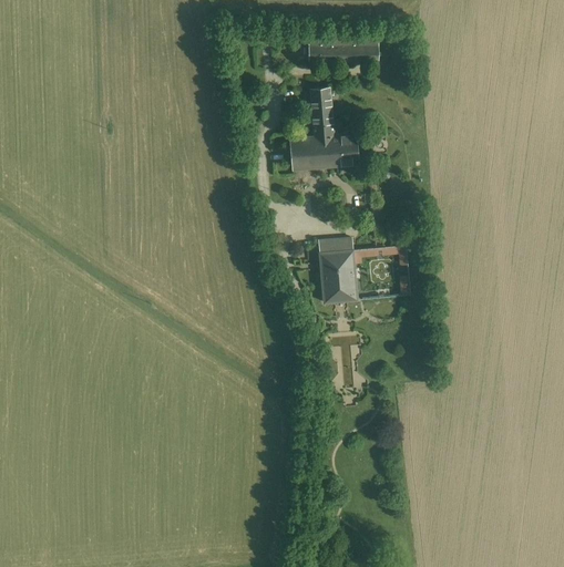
[(306,32),(306,60),(377,60),(377,32),(306,32)]
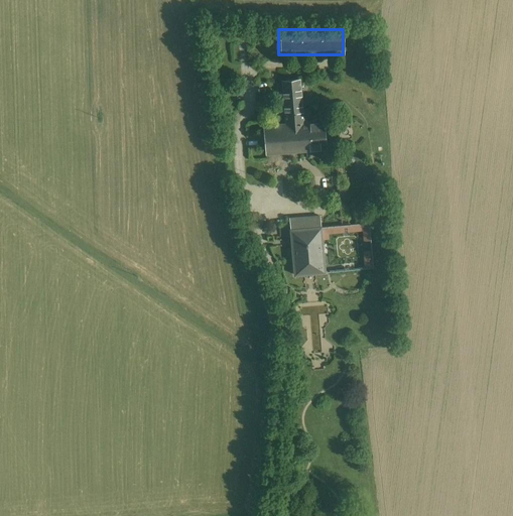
[(262,125),(264,155),(326,150),(323,120),(304,121),(300,78),(280,80),(283,123),(262,125)]
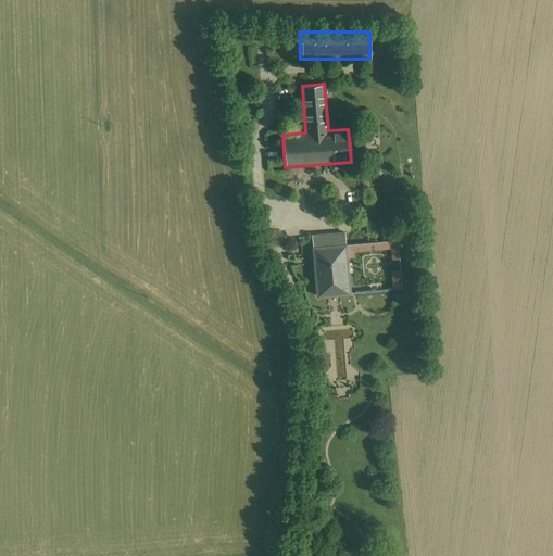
[(312,248),(344,244),(343,232),(311,235),(312,248)]
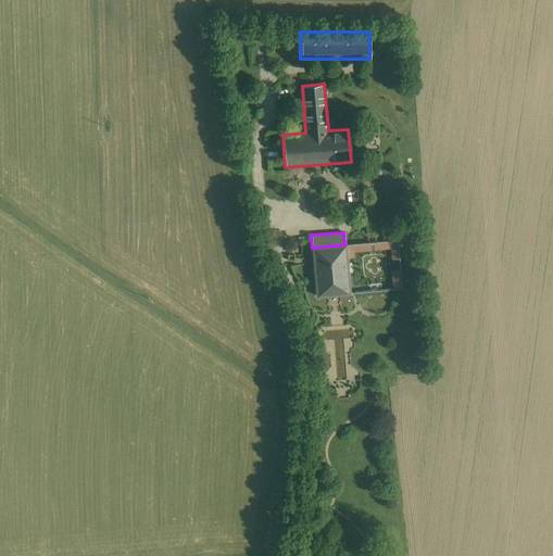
[(392,291),(401,290),(397,240),(344,244),(346,252),(389,249),(389,260),(397,260),(398,269),(390,270),(392,291)]
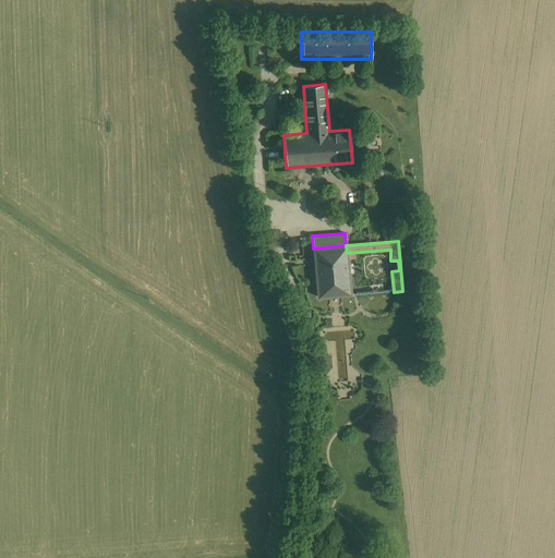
[(313,249),(317,298),(350,295),(347,253),(346,245),(313,249)]
